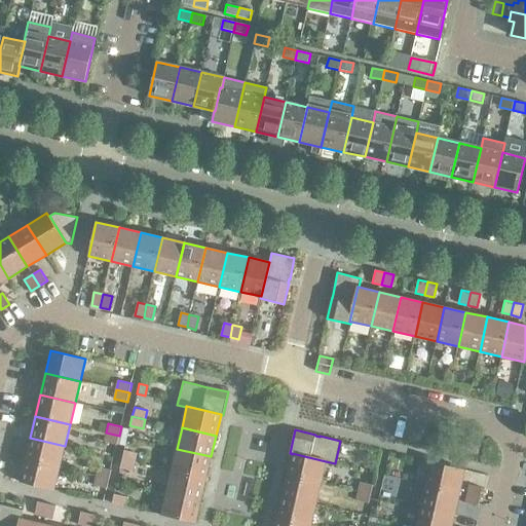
[(117,445),(119,436),(106,433),(104,442),(117,445)]
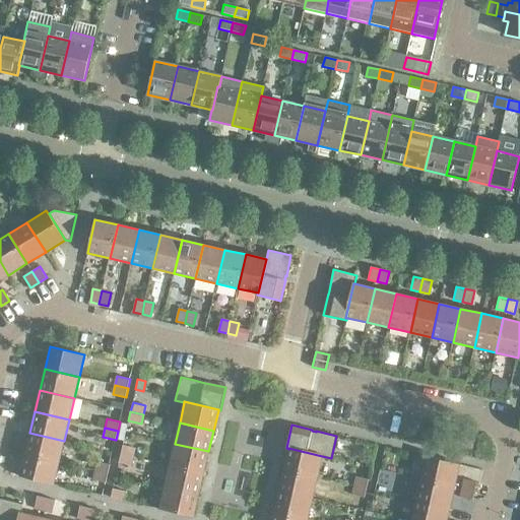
[(59,462),(64,441),(29,433),(25,454),(59,462)]
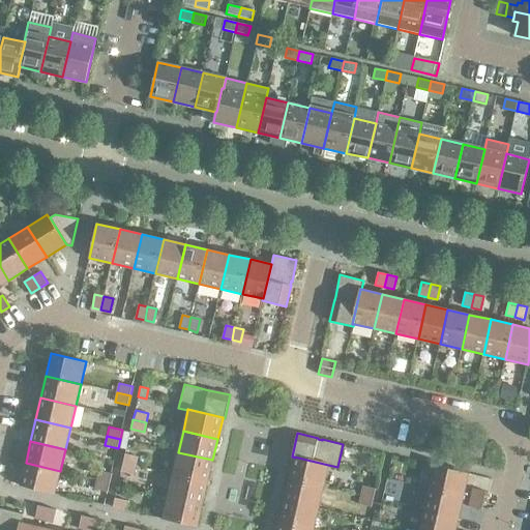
[(207,481),(212,460),(178,452),(173,474),(207,481)]
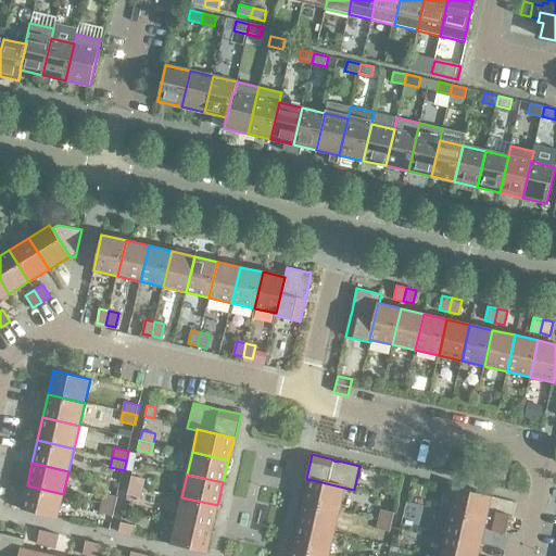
[(144,479),(131,476),(129,485),(142,489),(144,479)]
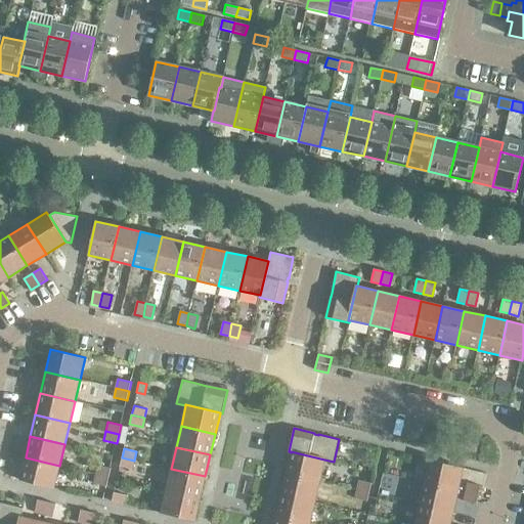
[(319,481),(324,460),(291,451),(291,452),(286,473),(319,481)]
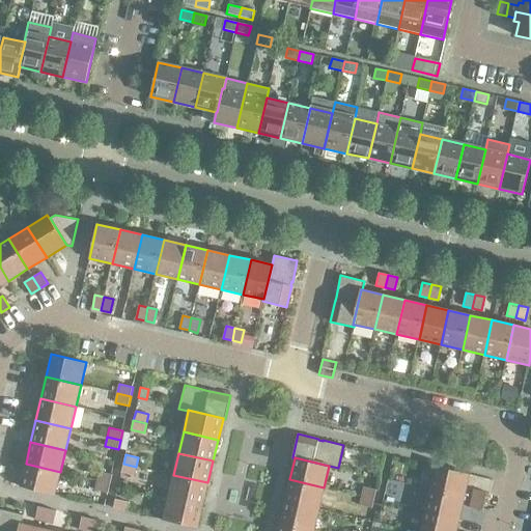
[(55,495),(60,472),(26,464),(20,486),(55,495)]
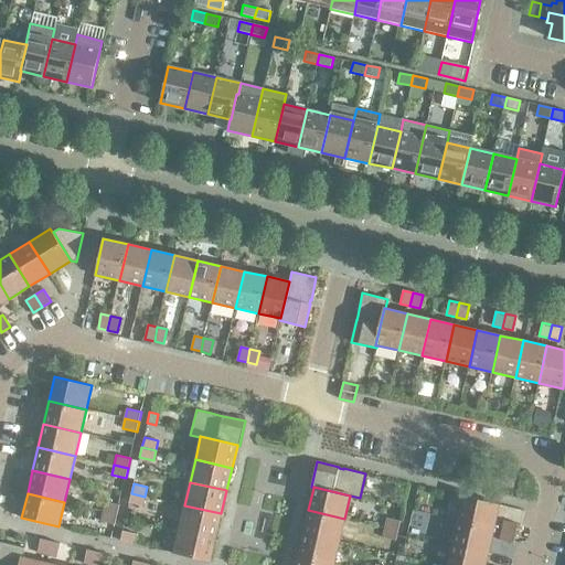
[(142,507),(145,497),(131,493),(129,503),(142,507)]
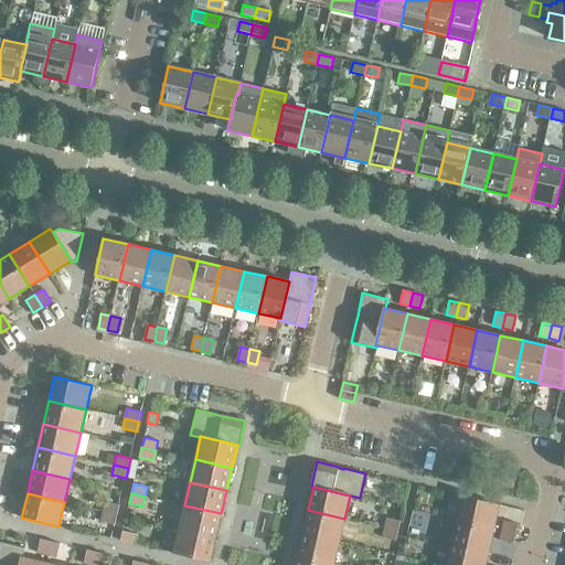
[(462,496),(457,520),(494,529),(500,504),(462,496)]
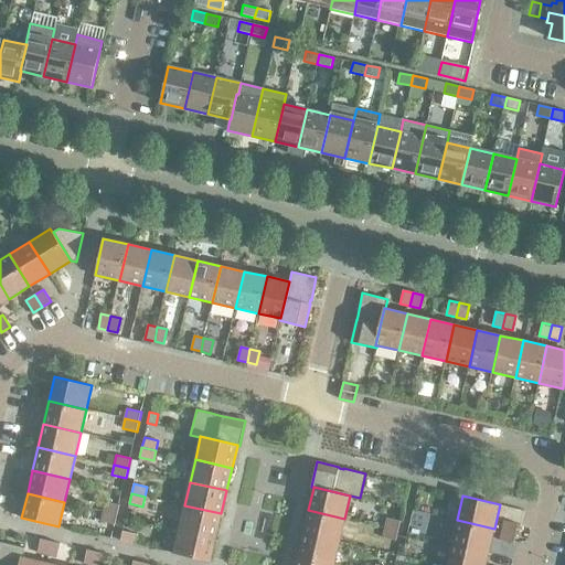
[(105,501),(103,511),(117,514),(119,504),(105,501)]
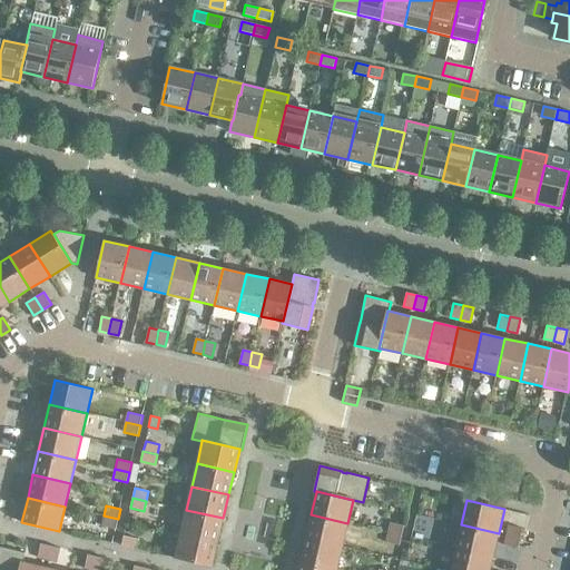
[(217,541),(223,518),(186,510),(180,533),(217,541)]
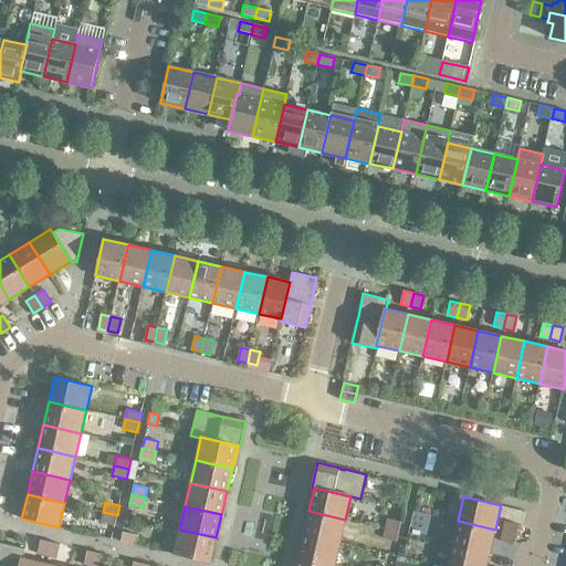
[(341,543),(345,520),(308,511),(303,534),(341,543)]
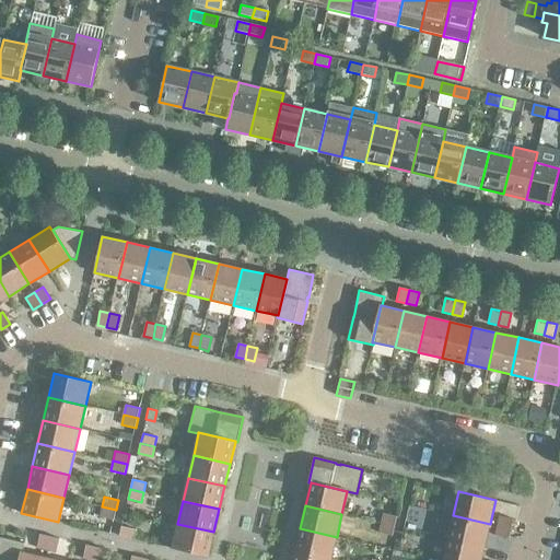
[(114,520),(116,510),(102,506),(100,516),(114,520)]
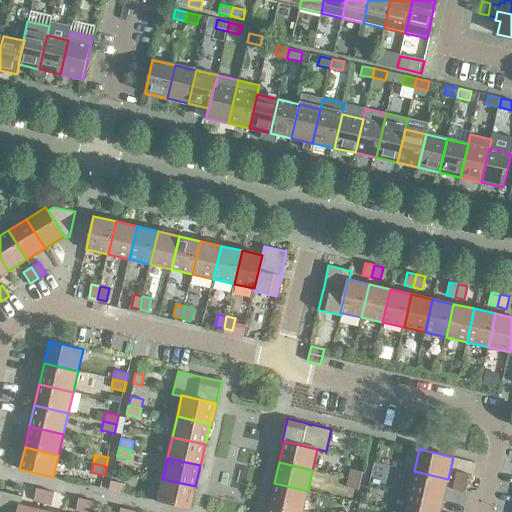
[(350,469),(348,478),(361,481),(363,472),(350,469)]
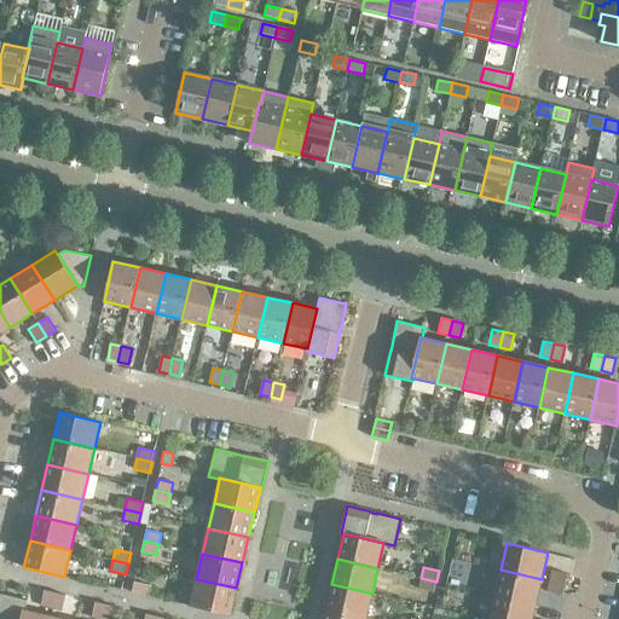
[(536,605),(542,579),(501,570),(495,595),(536,605)]
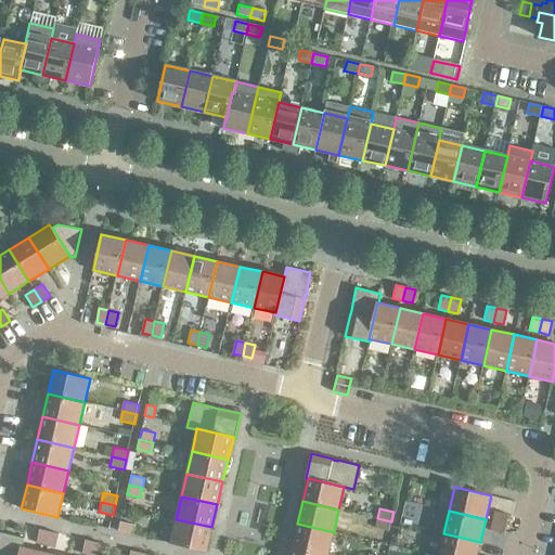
[(495,512),(493,521),(506,524),(508,515),(495,512)]
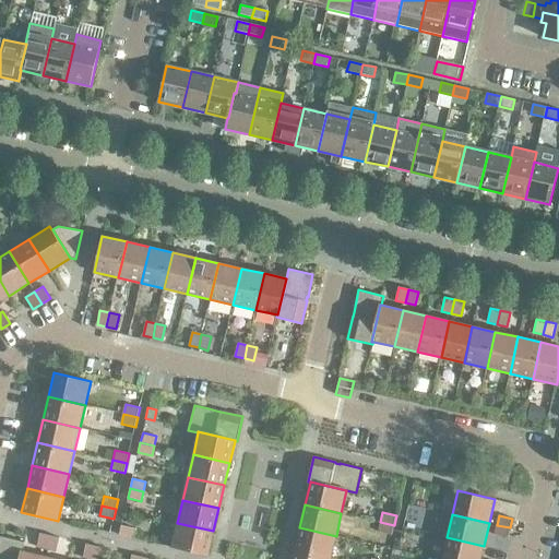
[(392,535),(394,525),(380,522),(378,532),(392,535)]
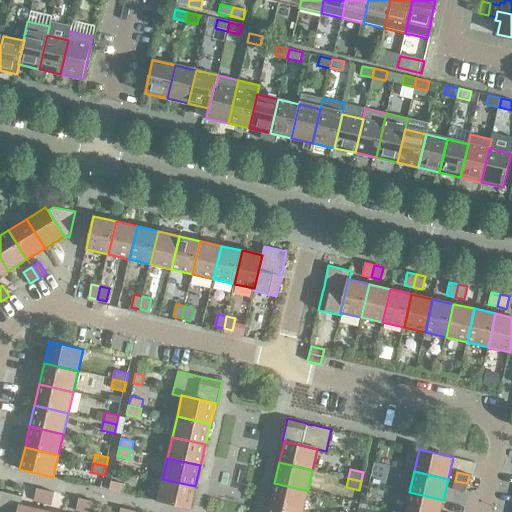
[(190,509),(195,486),(162,479),(157,501),(190,509)]
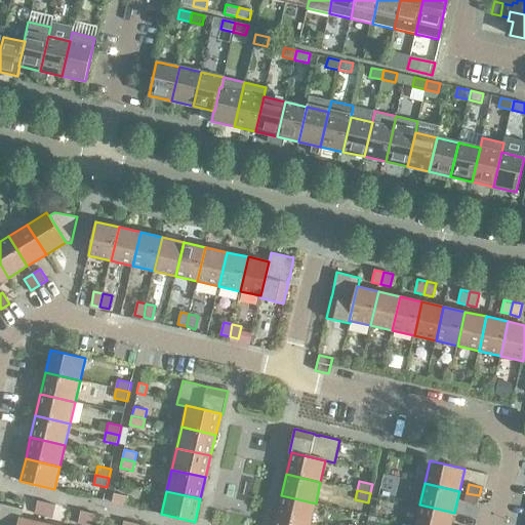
[(124,506),(126,496),(114,493),(112,502),(124,506)]
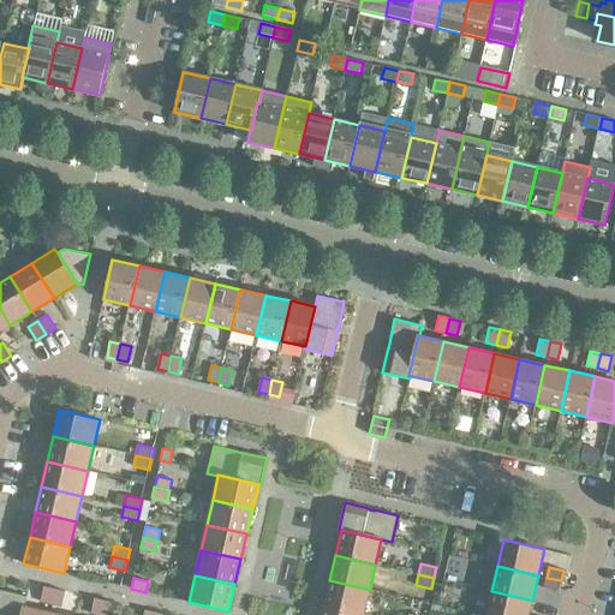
[(559,591),(561,580),(547,578),(543,587),(559,591)]
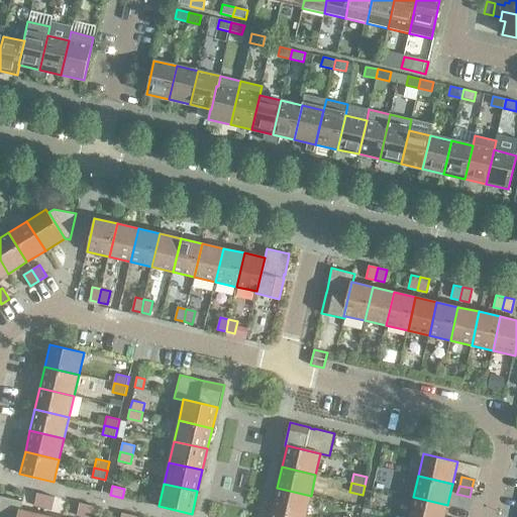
[(306,516),(311,496),(277,488),(272,509),(306,516)]
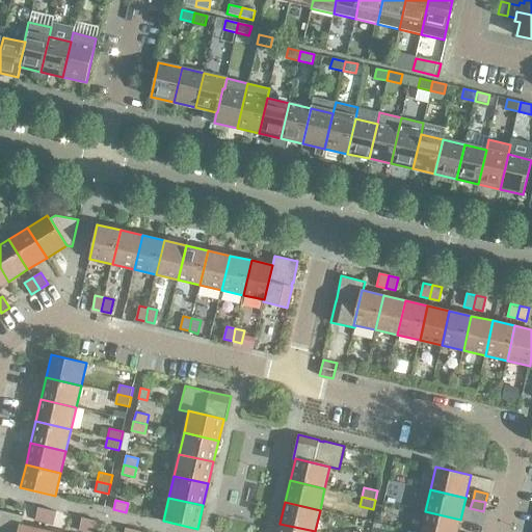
[(44,523),(47,509),(38,507),(35,521),(44,523)]
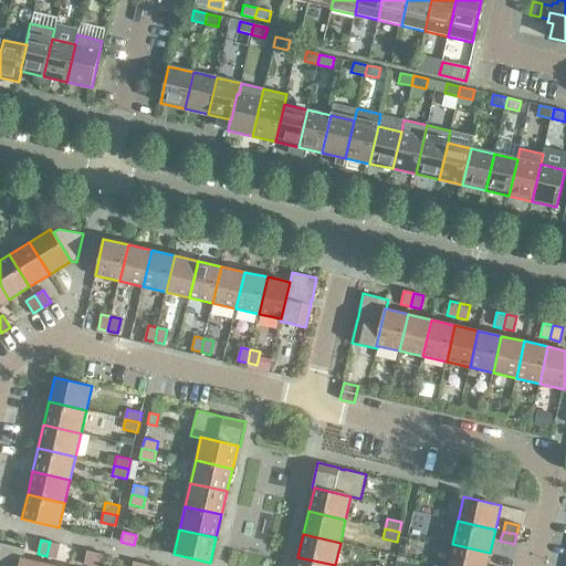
[(20,565),(22,558),(25,548),(0,542),(0,565),(20,565)]
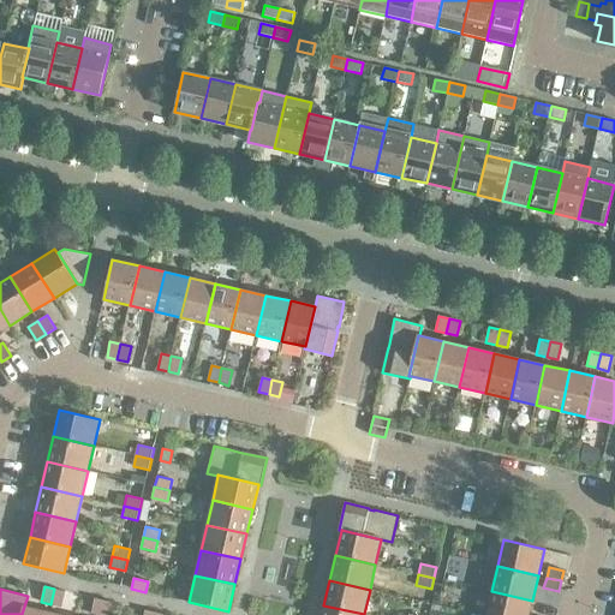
[(65,591),(54,589),(51,604),(61,607),(65,591)]
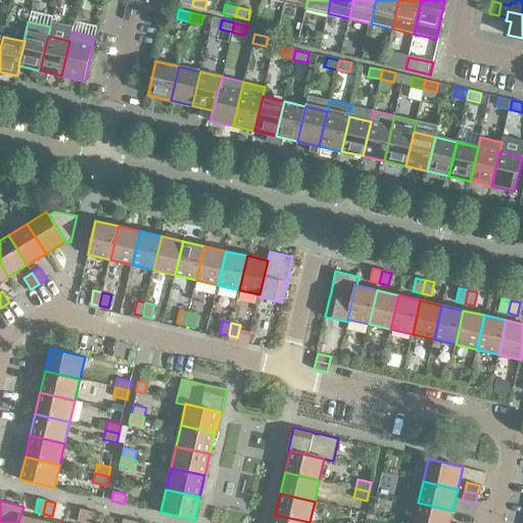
[(448,522),(453,511),(418,503),(413,522),(448,522)]
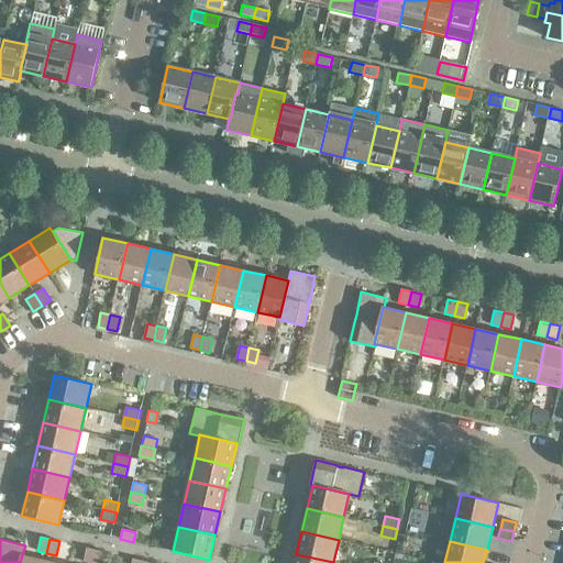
[(90,562),(92,562),(96,550),(87,548),(84,561),(90,562)]
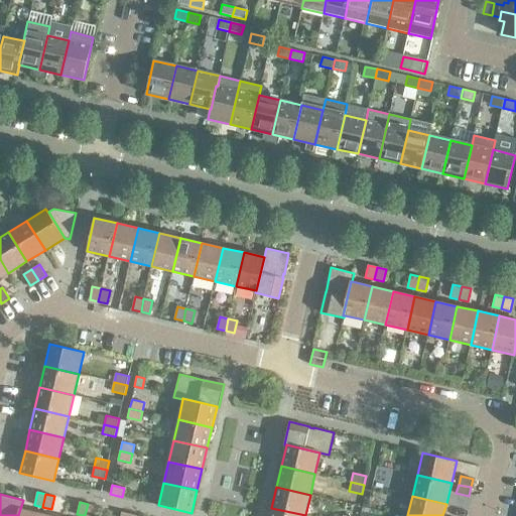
[(95,515),(97,506),(88,504),(85,515),(95,515)]
